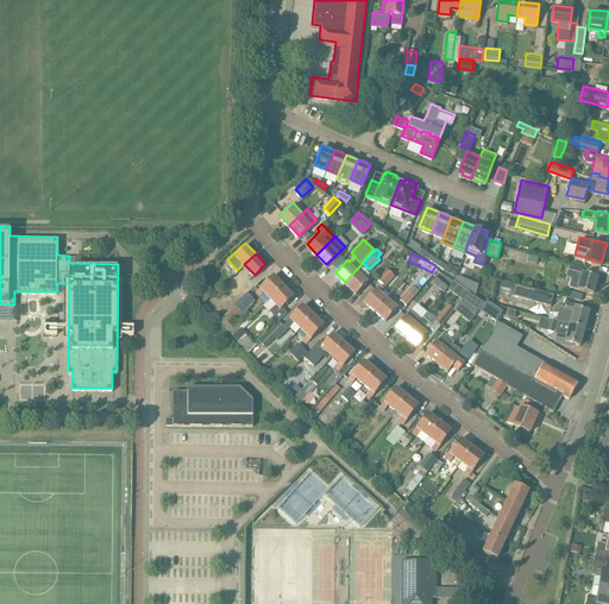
[(395,274),(388,266),(377,277),(385,283),(395,274)]
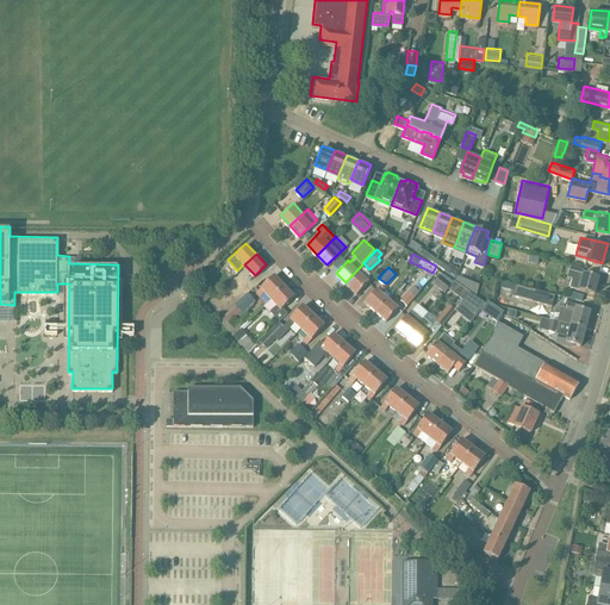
[(599,274),(570,267),(567,275),(572,276),(570,285),(578,287),(595,292),(599,274)]
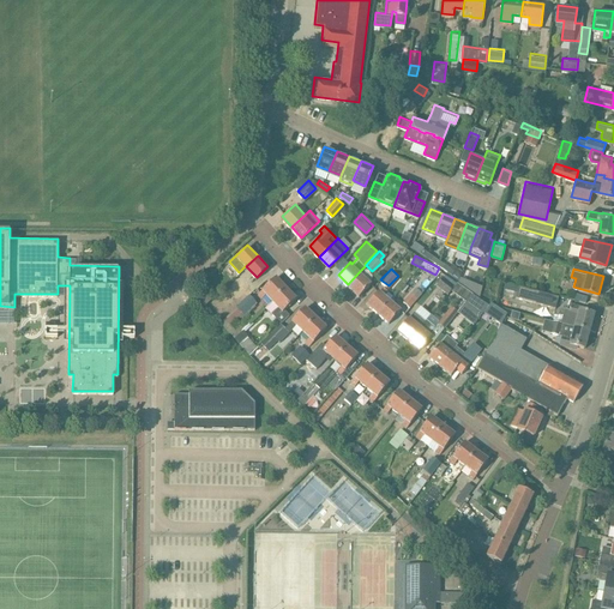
[(362,270),(348,284),(359,295),(372,279),(362,270)]
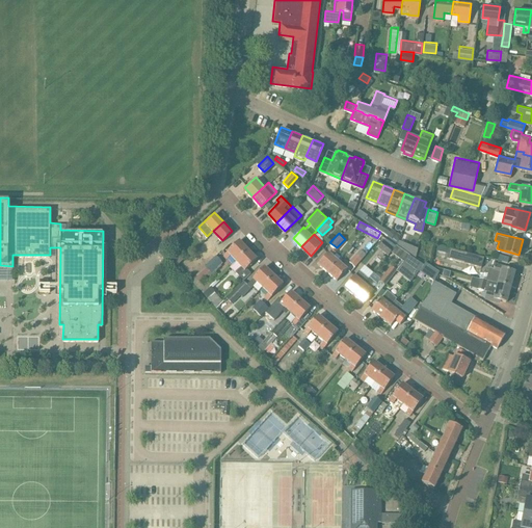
[(231,253),(236,259),(247,247),(239,238),(223,254),(227,257),(231,253)]
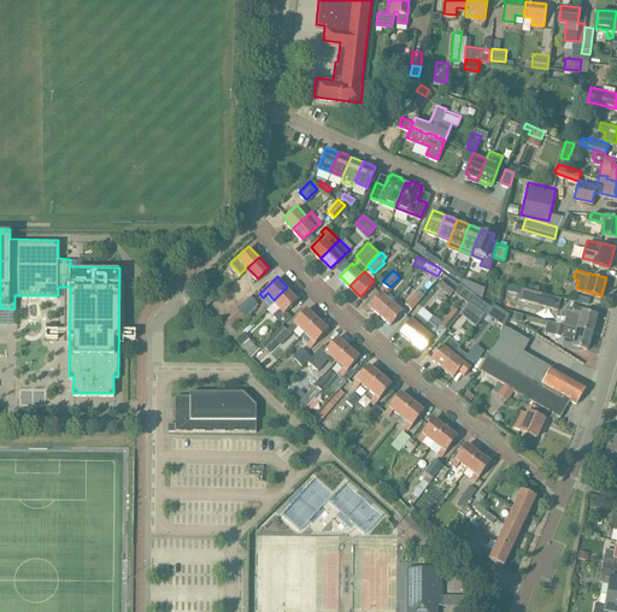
[(457,284),(445,276),(439,283),(450,293),(457,284)]
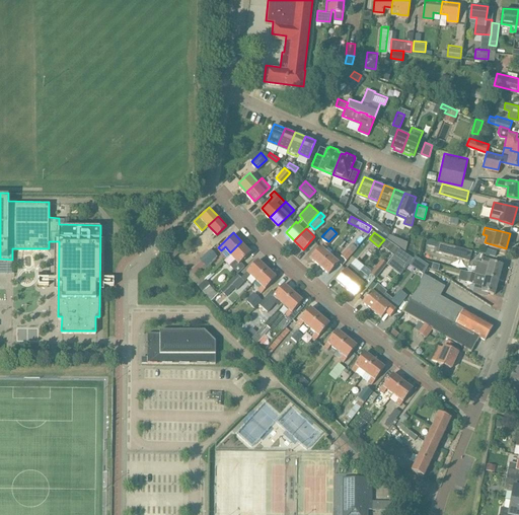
[(388,234),(387,236),(390,237),(389,239),(393,242),(404,249),(408,239),(396,235),(391,233),(389,232),(388,234)]
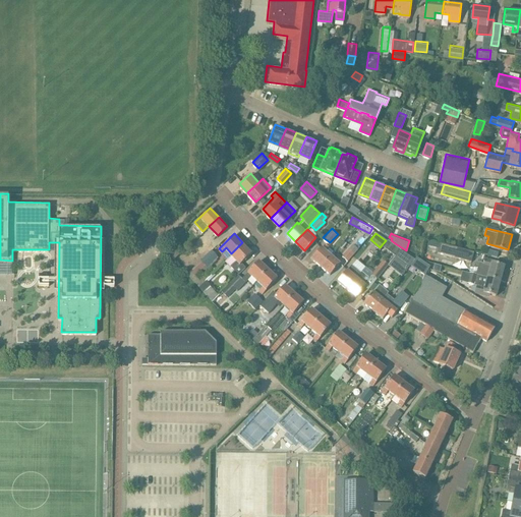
[(198,245),(204,241),(198,234),(192,239),(198,245)]
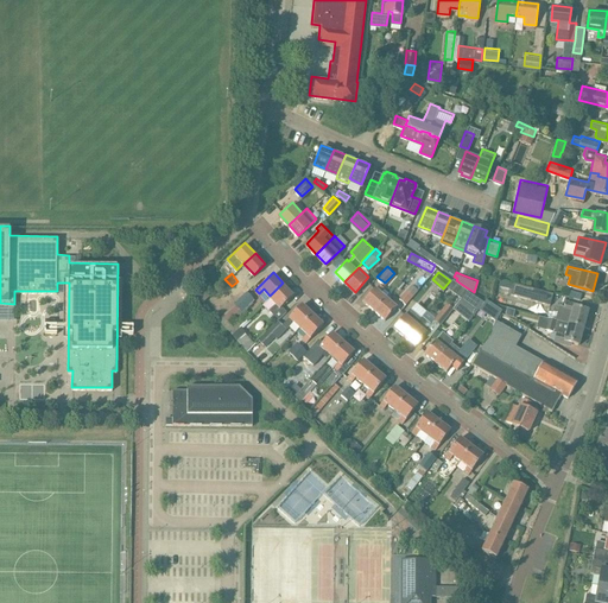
[(244,279),(233,286),(239,293),(248,285),(244,279)]
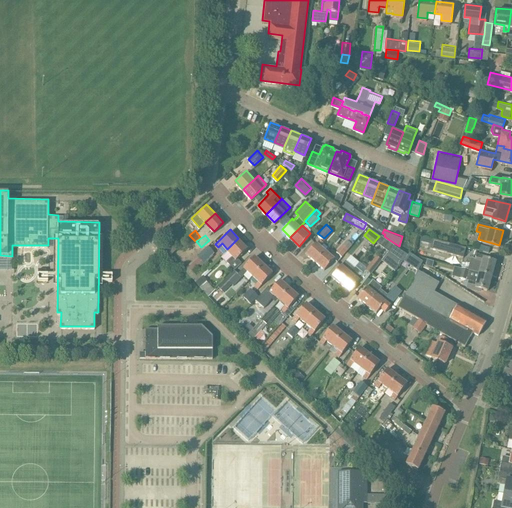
[(466,245),(433,236),(430,246),(463,255),(466,245)]
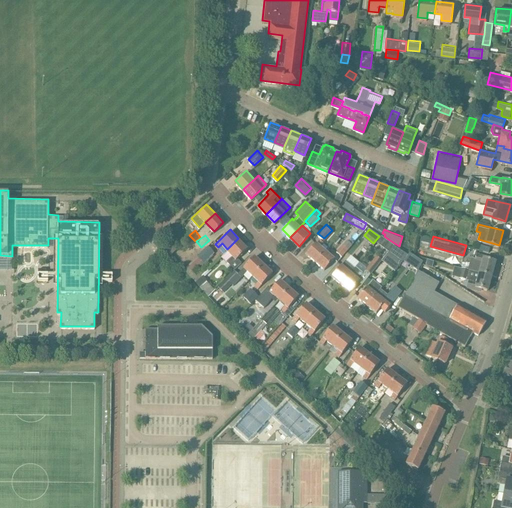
[(315,260),(325,249),(320,245),(324,241),(319,237),(306,252),(315,260)]
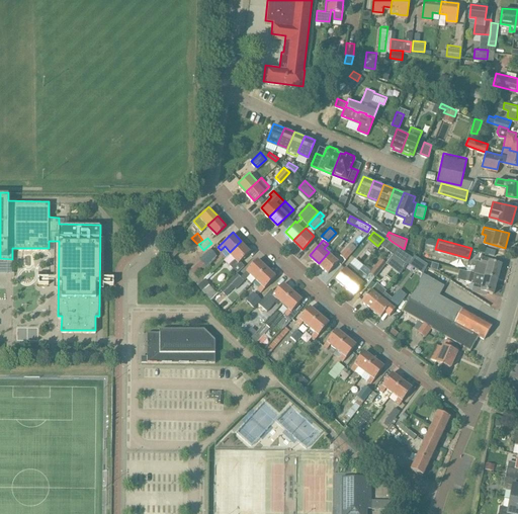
[(250,250),(241,241),(230,252),(236,257),(230,263),(233,266),(231,268),(235,272),(244,263),(240,259),(250,250)]
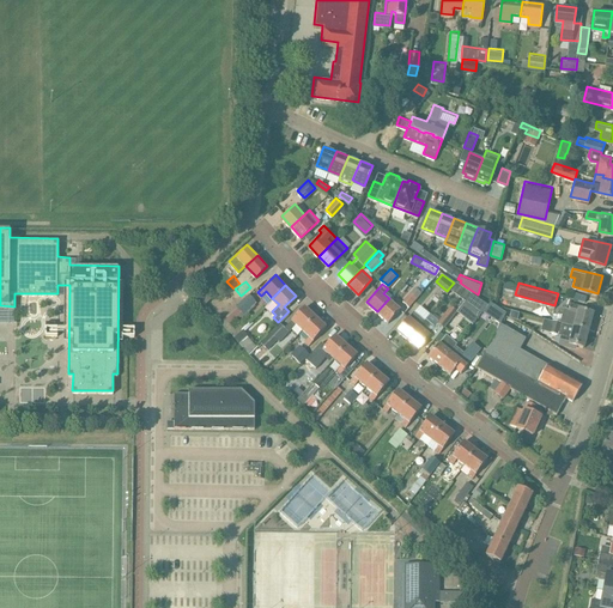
[(422,290),(416,285),(402,299),(408,304),(422,290)]
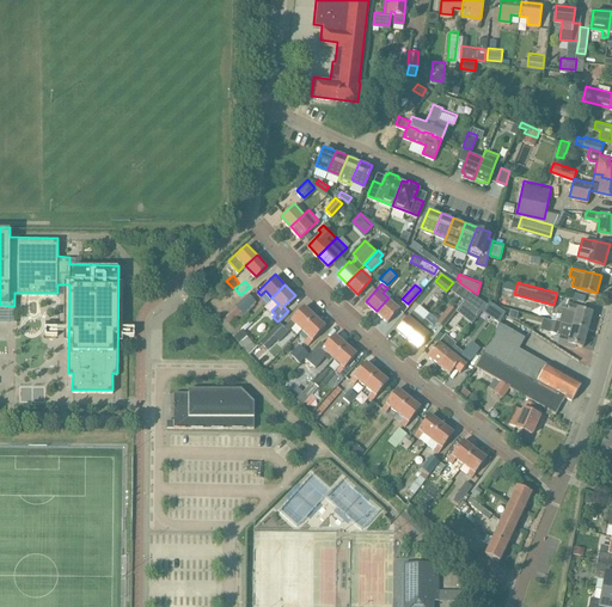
[(204,290),(199,296),(203,302),(210,295),(204,290)]
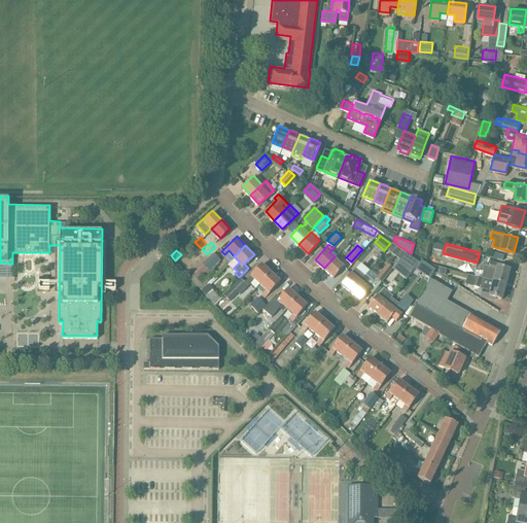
[(203,289),(210,283),(217,275),(213,271),(204,279),(201,279),(198,276),(205,270),(206,271),(210,271),(214,267),(213,265),(220,257),(214,251),(188,275),(203,289)]
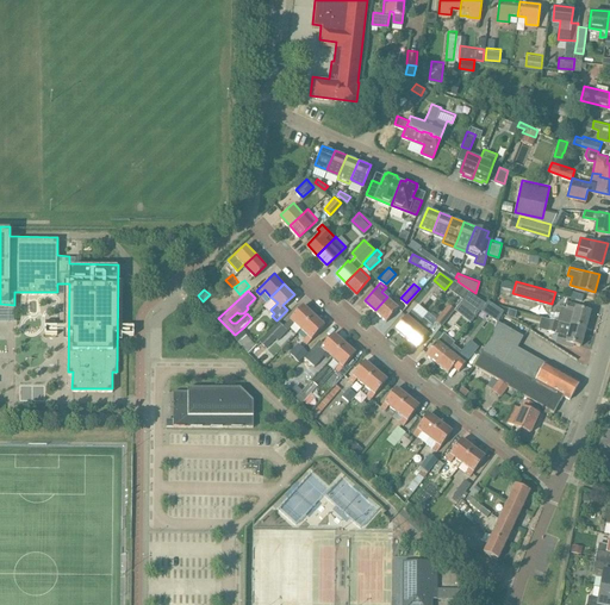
[(398,306),(387,297),(375,310),(386,319),(398,306)]
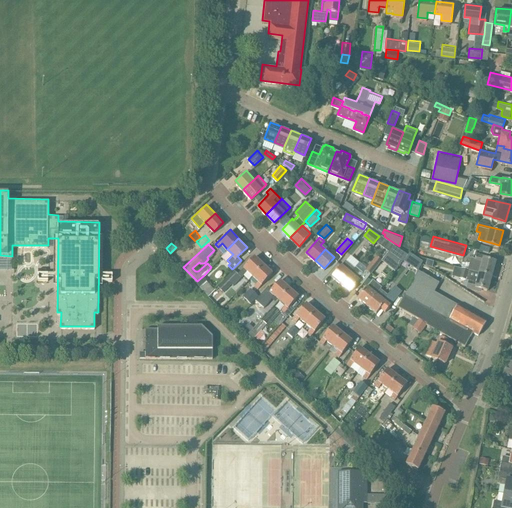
[(475,259),(473,269),(491,274),(495,259),(489,258),(486,257),(487,254),(476,251),(475,257),(474,259),(475,259)]
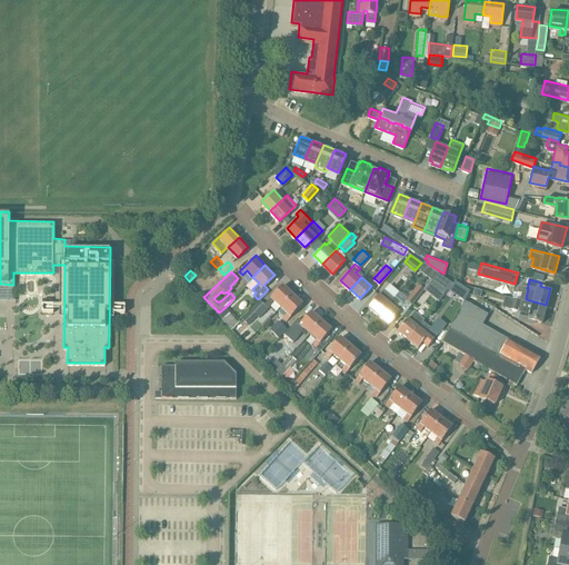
[(281,305),(292,293),(282,283),(265,303),(260,298),(242,316),(249,321),(258,313),(260,315),(275,298),(281,305)]
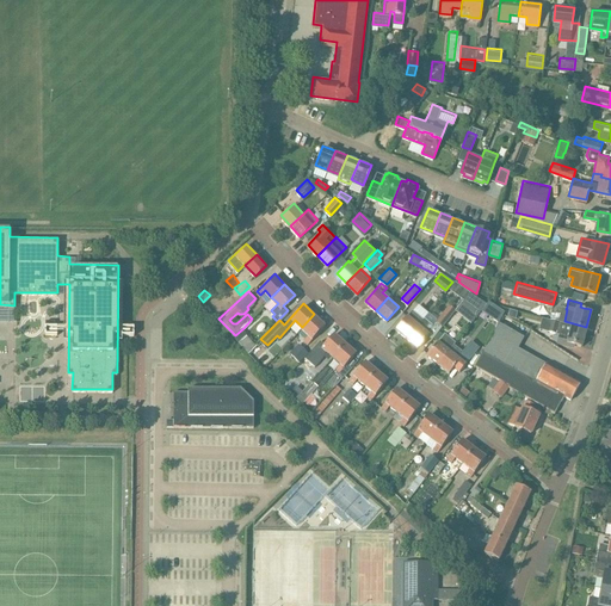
[(424,316),(407,336),(418,345),(427,333),(432,336),(455,308),(449,303),(433,322),(424,315),(423,316),(424,316)]
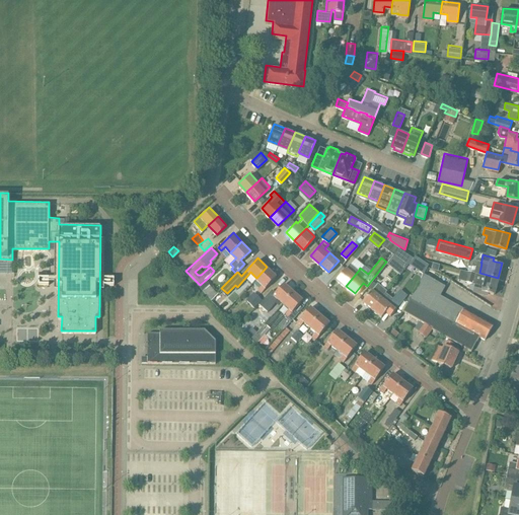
[(433,259),(431,265),(438,267),(440,261),(433,259)]
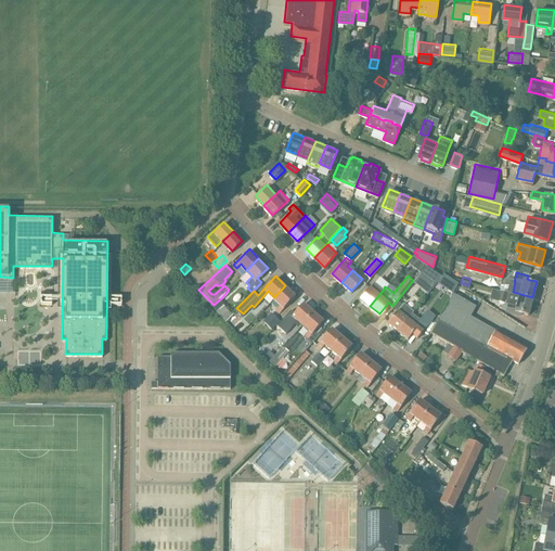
[(360,297),(370,306),(385,287),(384,287),(374,280),(360,297)]
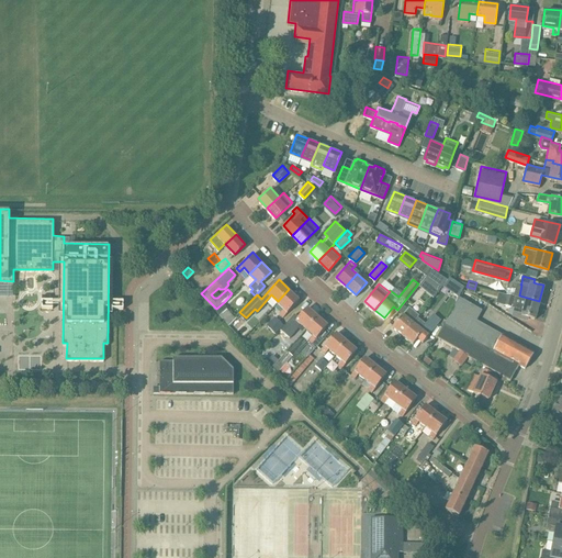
[(299,298),(289,289),(278,301),(283,307),(280,311),(283,314),(299,298)]
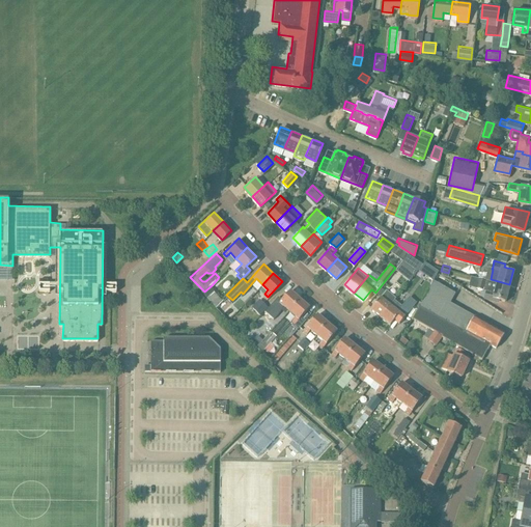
[(478,276),(475,286),(486,288),(484,296),(493,298),(495,299),(496,297),(499,298),(505,299),(509,284),(491,279),(484,277),(479,276),(478,276)]
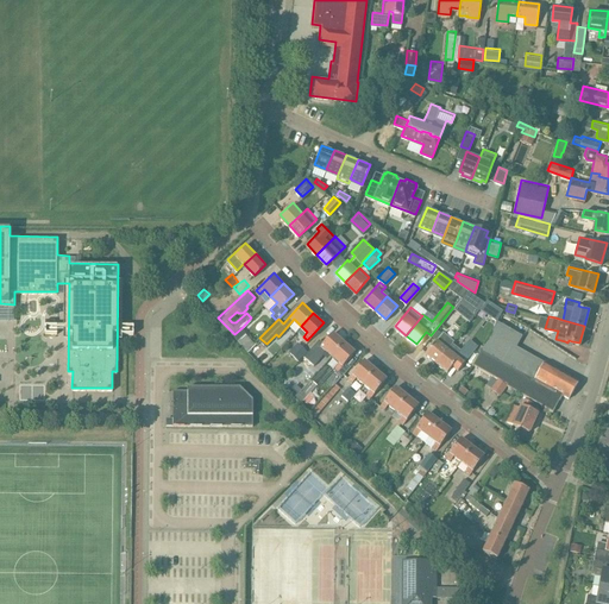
[(522,333),(497,319),(472,363),(507,382),(506,383),(552,409),(562,392),(569,396),(578,379),(516,344),(522,333)]
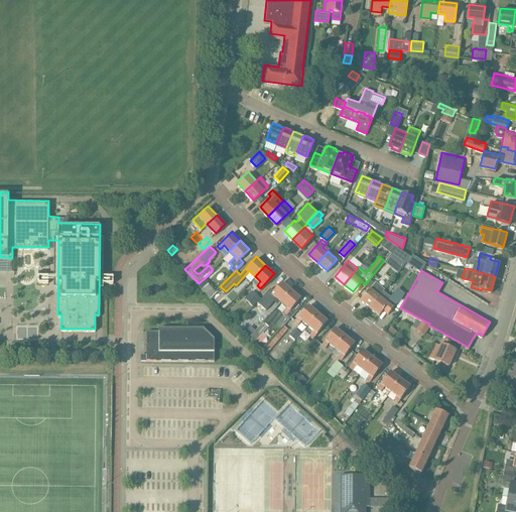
[(209,279),(206,277),(199,283),(210,295),(216,289),(208,280),(209,279)]
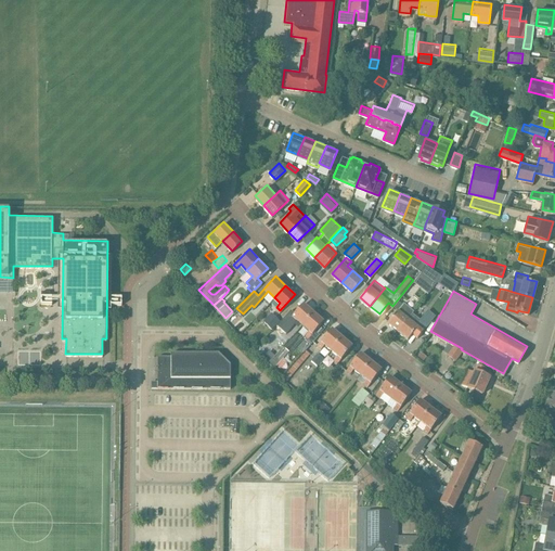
[(302,323),(313,310),(304,302),(295,311),(291,307),(276,323),(286,331),(294,322),(294,320),(296,318),(302,323)]
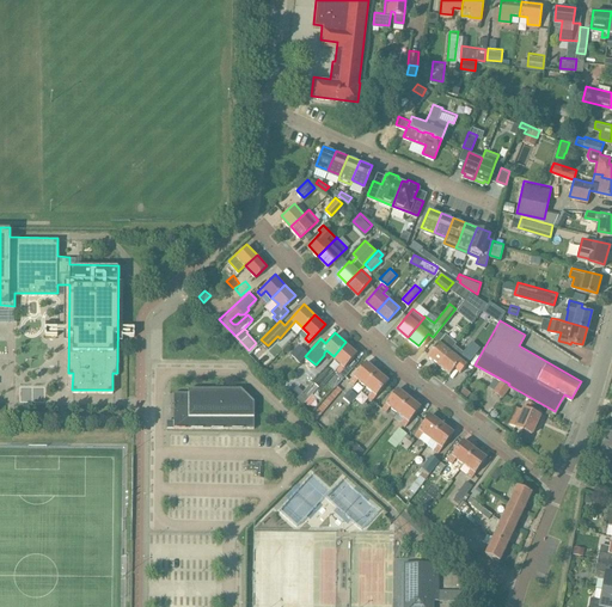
[(439,339),(428,354),(439,362),(453,344),(454,342),(456,341),(445,332),(442,336),(439,339)]
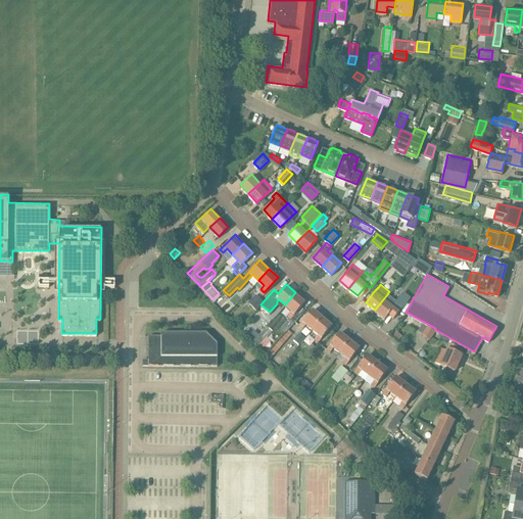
[(387,294),(375,310),(384,318),(389,313),(393,316),(398,310),(411,295),(402,289),(395,298),(388,292),(387,294)]
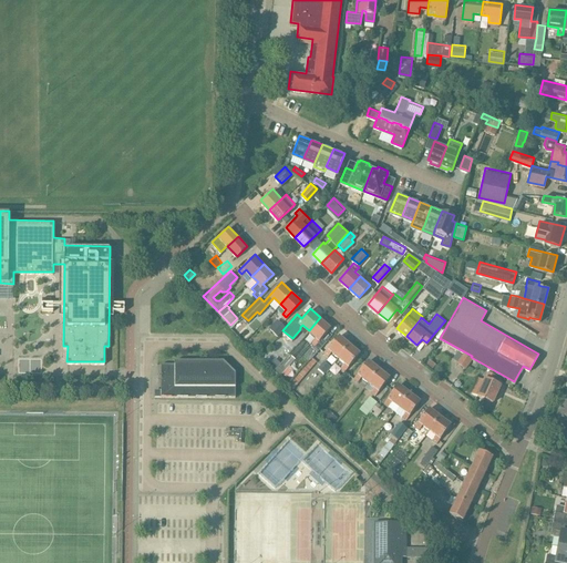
[(286,325),(277,317),(269,325),(278,334),(286,325)]
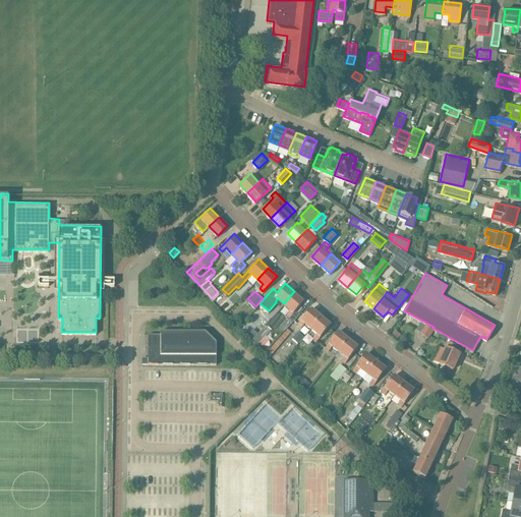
[(303,299),(294,291),(284,303),(290,308),(286,312),(290,316),(303,299)]
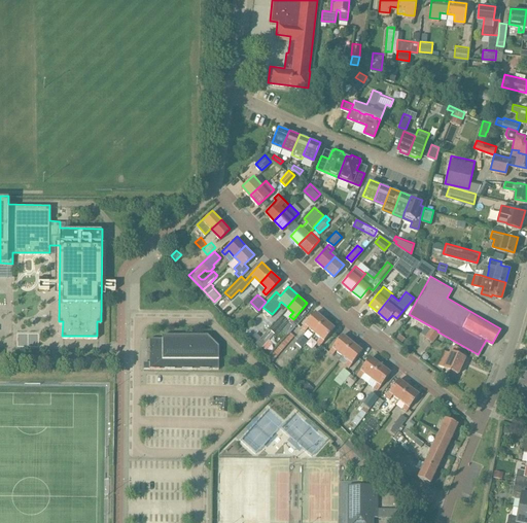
[(314,329),(324,318),(315,310),(301,325),(305,329),(309,324),(314,329)]
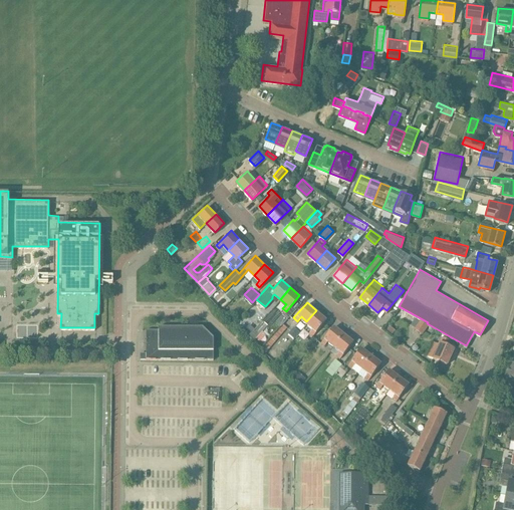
[(326,318),(316,310),(306,321),(303,326),(312,334),(326,318)]
